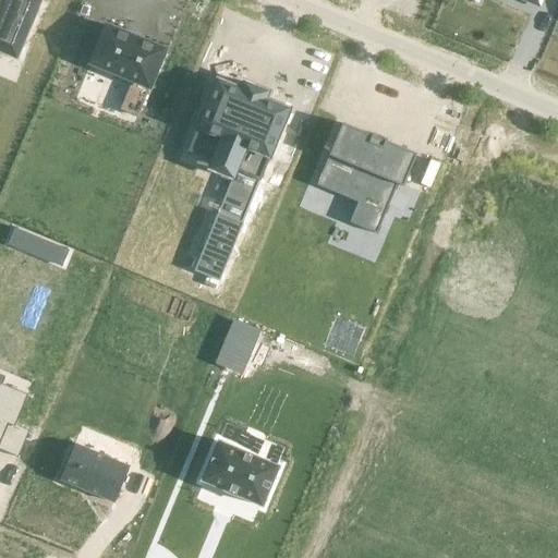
[(0,0),(0,51),(16,59),(40,0),(0,0)]
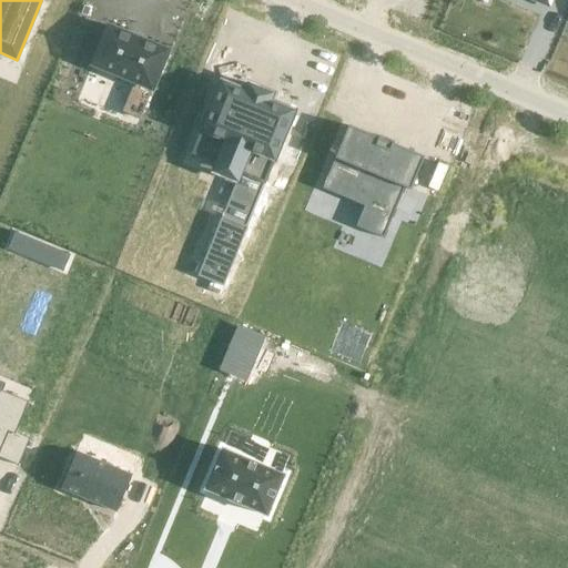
[(108,26),(91,66),(134,83),(123,112),(139,119),(151,90),(152,91),(169,51),(108,26)]
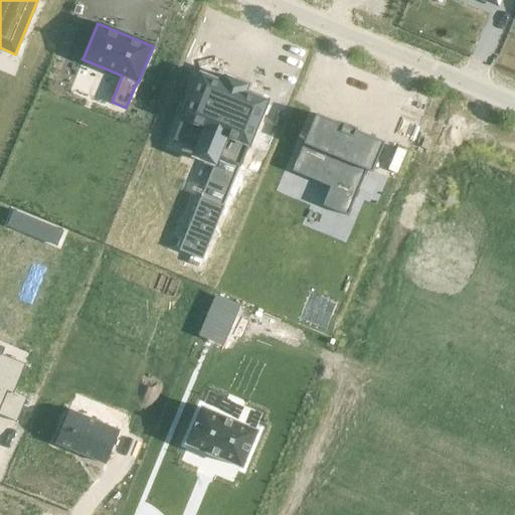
[(200,74),(173,140),(196,149),(193,157),(214,165),(217,158),(240,167),(268,102),(244,93),(247,86),(226,77),(223,83),(200,74)]
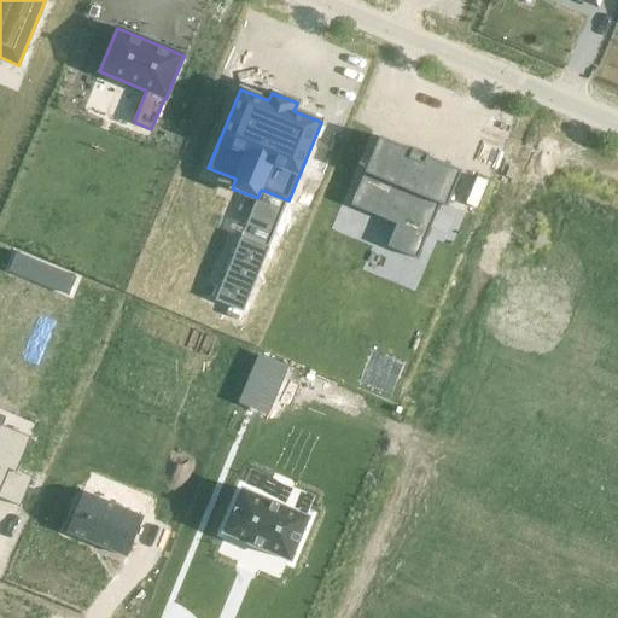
[(379,138),(350,205),(396,225),(388,248),(418,260),(439,204),(447,208),(461,172),(429,158),(430,156),(429,155),(427,157),(414,152),(415,149),(414,149),(413,151),(379,138)]
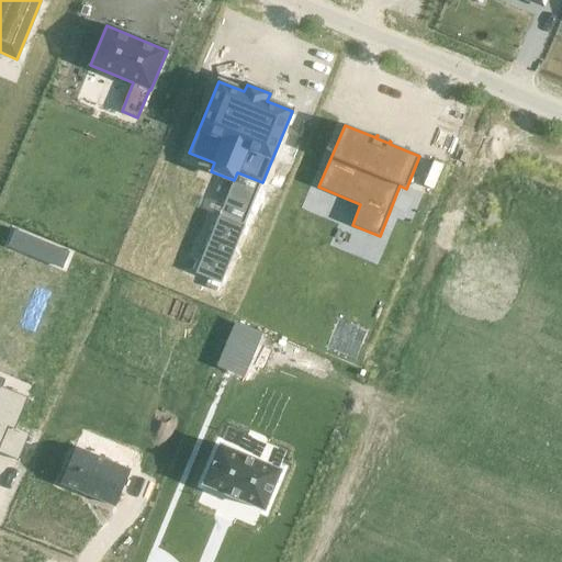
[(220,215),(195,272),(221,283),(245,225),(220,215)]
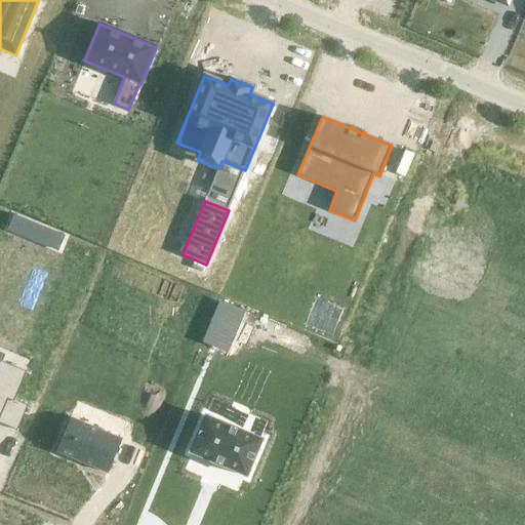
[(0,423),(16,431),(27,406),(14,400),(26,371),(0,360),(0,423)]
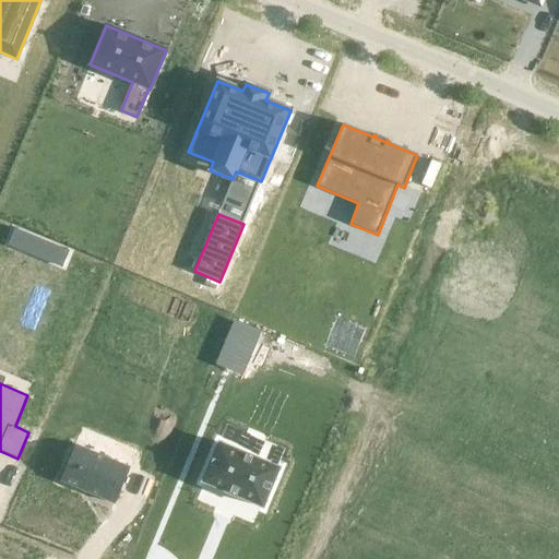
[(218,443),(202,483),(262,508),(278,468),(218,443)]
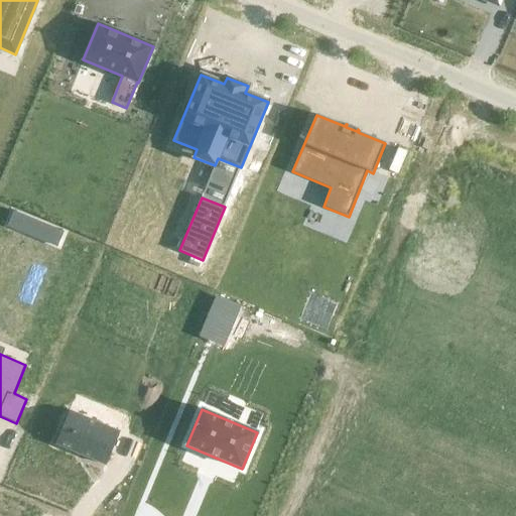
[(70,411),(55,443),(106,465),(120,432),(70,411)]
